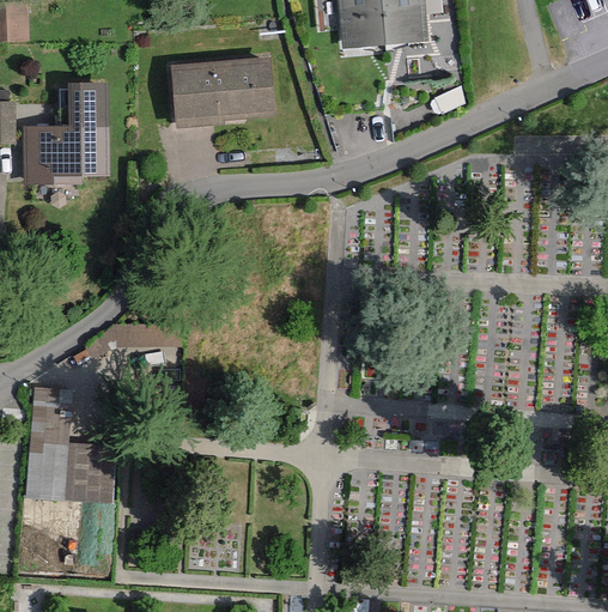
[(338,0),(341,47),(424,41),(420,0),(338,0)]
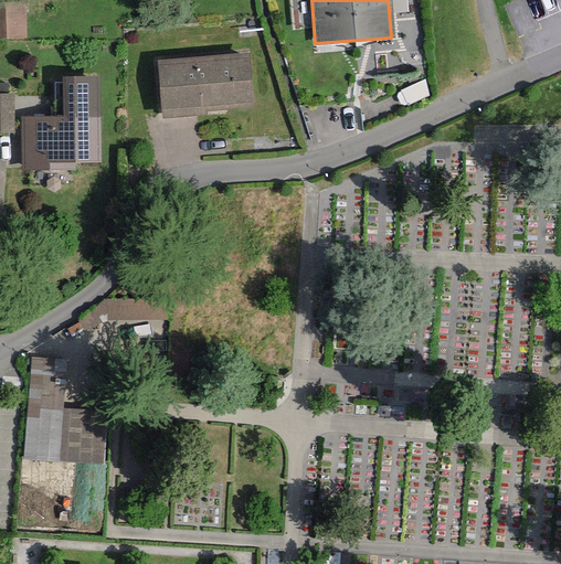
[(27,2),(0,3),(0,46),(28,46),(27,2)]
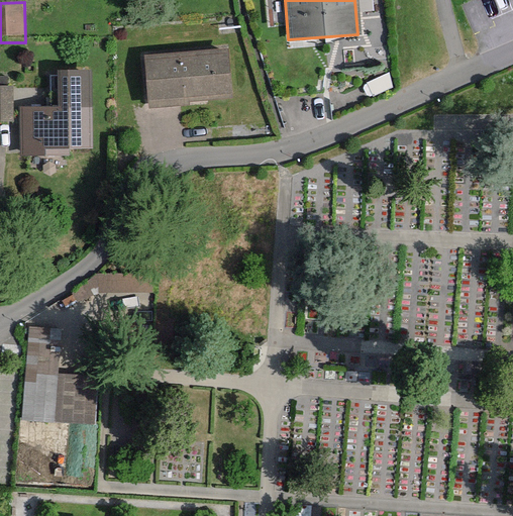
[(228,49),(144,53),(146,107),(230,104),(228,49)]
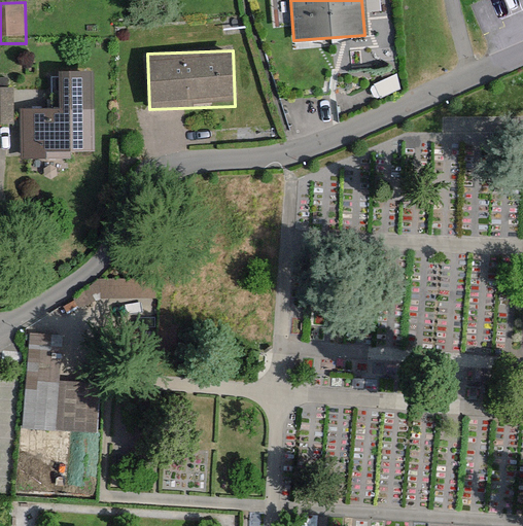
[(68,109),(19,110),(19,153),(90,152),(90,68),(68,68),(68,109)]
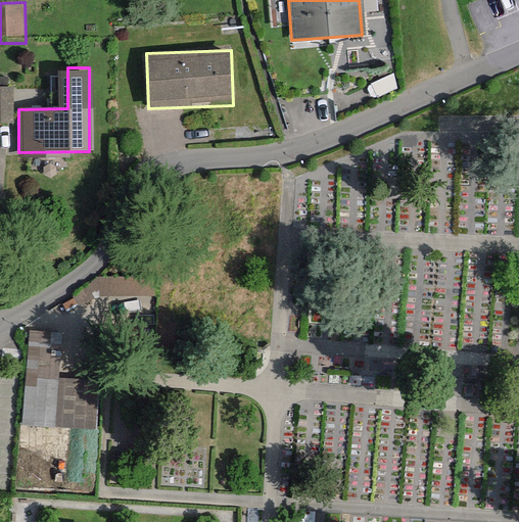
[(0,117),(11,117),(10,83),(0,83),(0,117)]
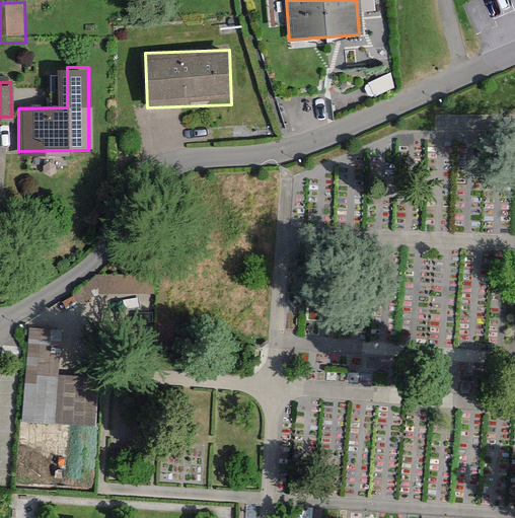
[(63,330),(29,328),(22,422),(93,427),(98,377),(59,373),(63,330)]
